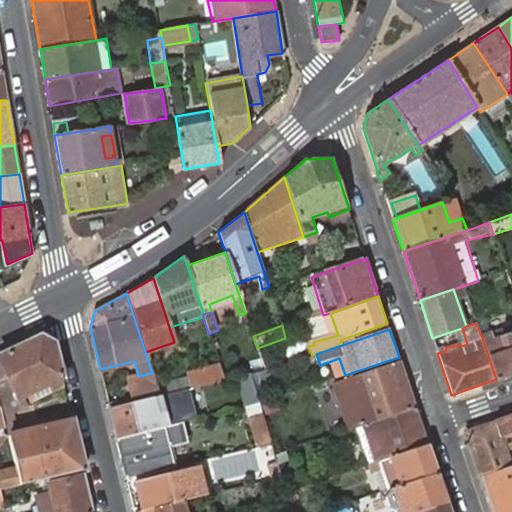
[(41,335),(0,354),(0,394),(4,412),(13,408),(24,404),(23,400),(20,392),(62,373),(55,344),(41,335)]
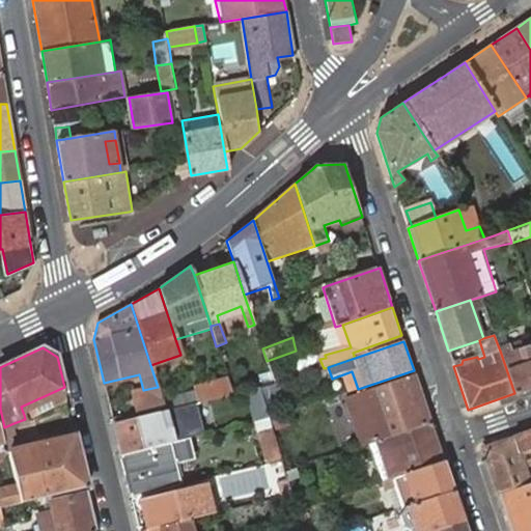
[(500,351),(514,393),(530,387),(530,348),(509,356),(507,348),(500,351)]
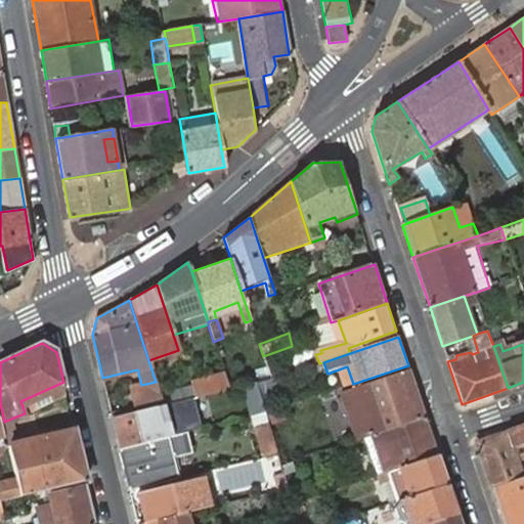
[(362,438),(372,435),(425,416),(409,368),(351,389),(341,394),(357,440),(362,438)]
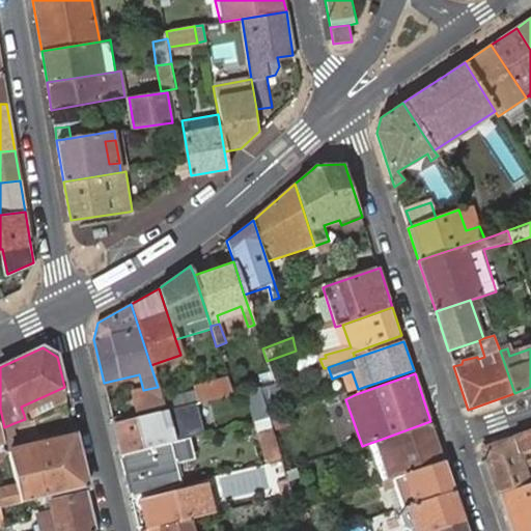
[(259,390),(263,400),(284,393),(281,383),(275,385),(259,390)]
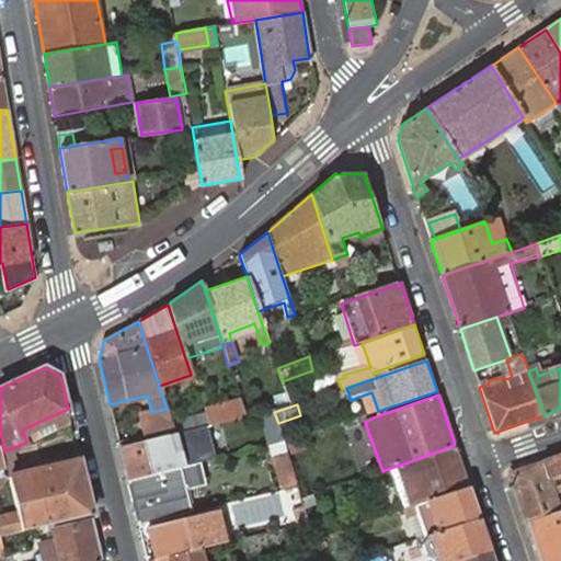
[(144,441),(174,432),(172,423),(167,409),(151,412),(137,416),(144,441)]
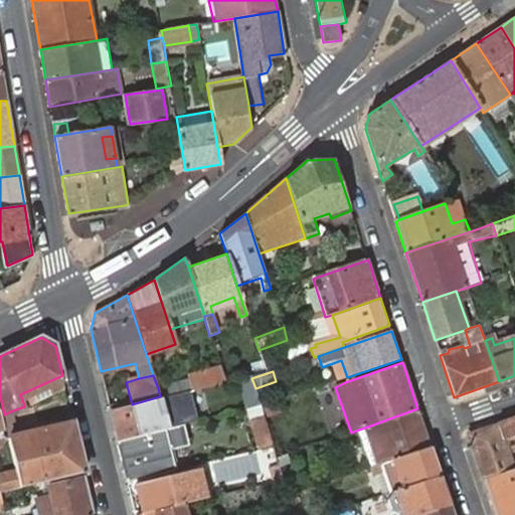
[(188,382),(191,392),(225,384),(222,375),(188,382)]
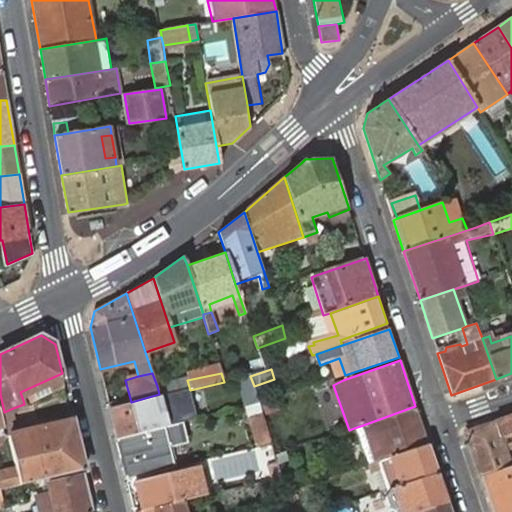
[(247,408),(259,404),(254,386),(250,376),(239,378),(247,408)]
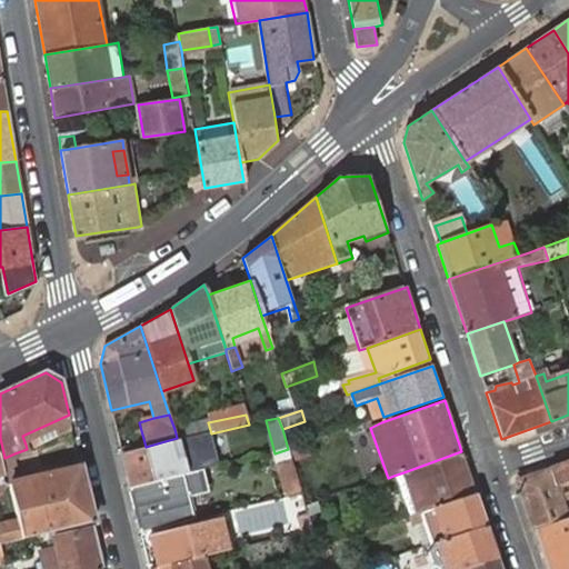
[(200,436),(211,433),(208,422),(207,420),(175,429),(177,438),(178,442),(200,436)]
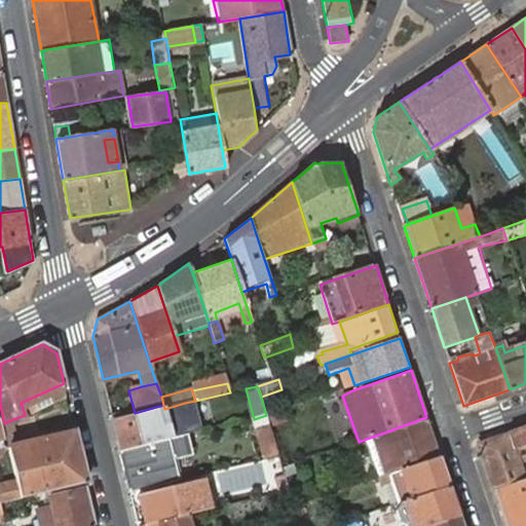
[(113,421),(120,451),(185,436),(184,429),(173,431),(167,414),(180,411),(186,410),(185,403),(164,409),(113,421)]
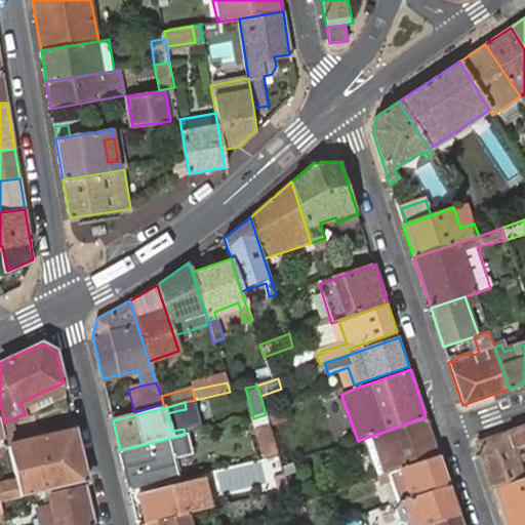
[(172,431),(184,429),(179,410),(167,413),(172,431)]
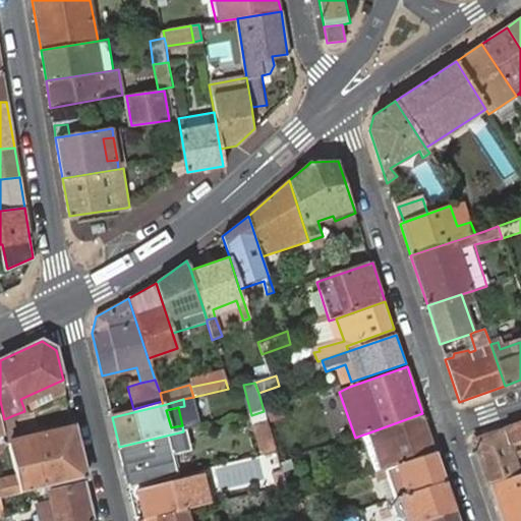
[(276,452),(264,411),(251,415),(261,456),(276,452)]
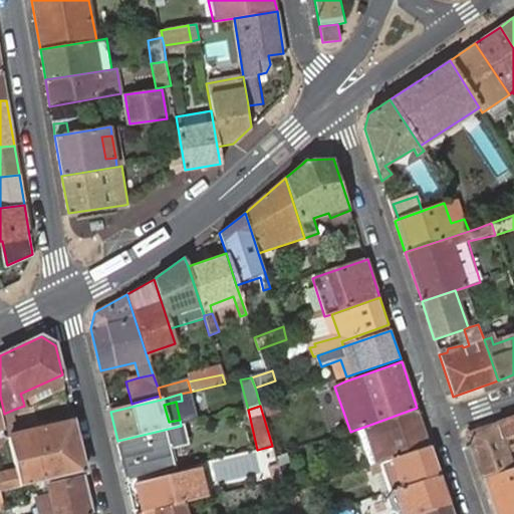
[(377,464),(430,447),(417,408),(364,427),(377,464)]
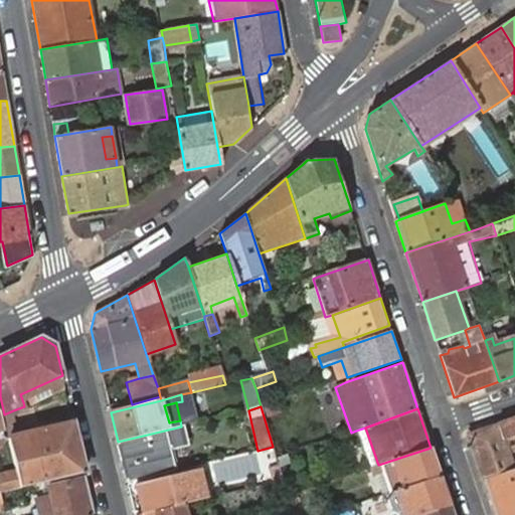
[(18,470),(22,487),(86,471),(73,422),(19,436),(13,410),(4,414),(18,470)]
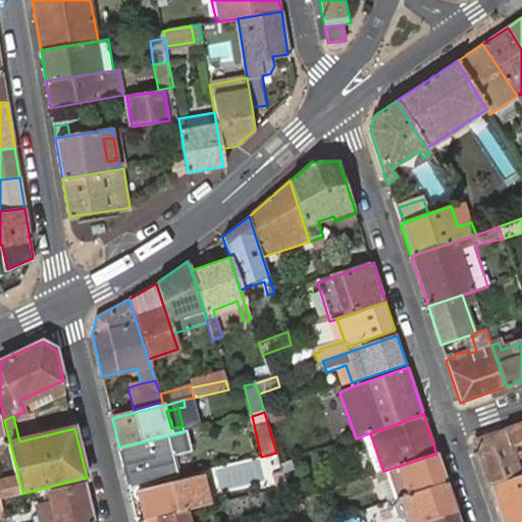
[(521,423),(473,440),(489,486),(521,476),(516,461),(521,455),(521,423)]
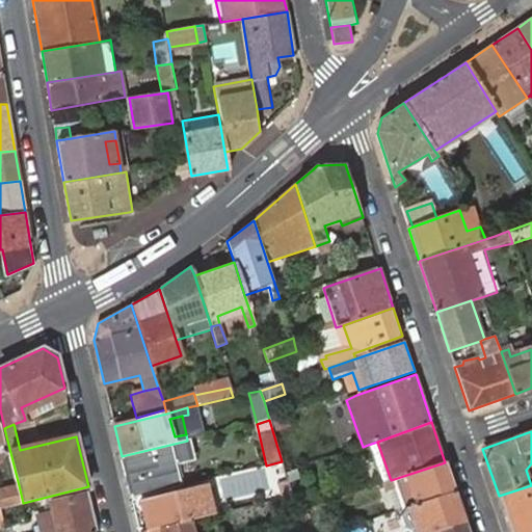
[(122,456),(131,498),(177,486),(171,464),(193,459),(189,440),(187,441),(122,456)]
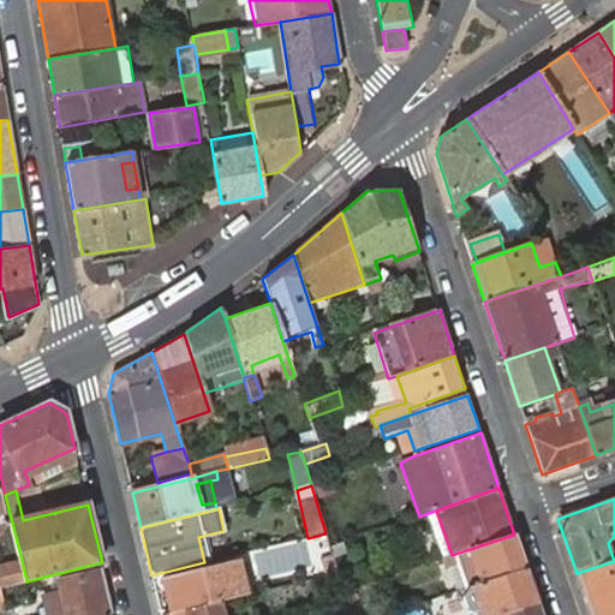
[(452,555),(436,511),(425,514),(441,559),(448,556),(452,555)]
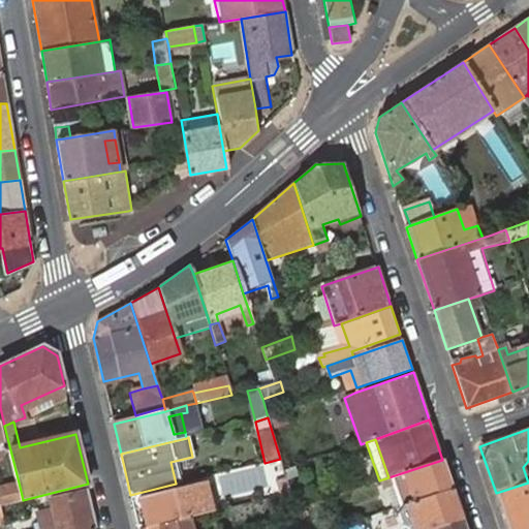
[(402,506),(452,489),(442,460),(389,477),(385,478),(389,488),(395,485),(402,506)]
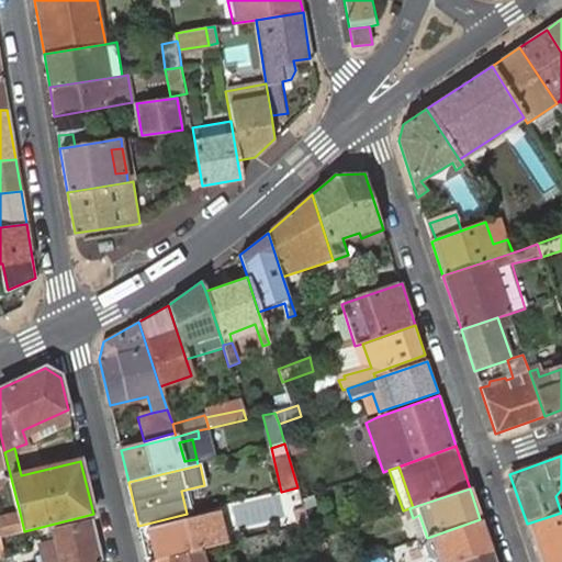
[(147,528),(156,559),(213,544),(228,541),(221,512),(147,528)]
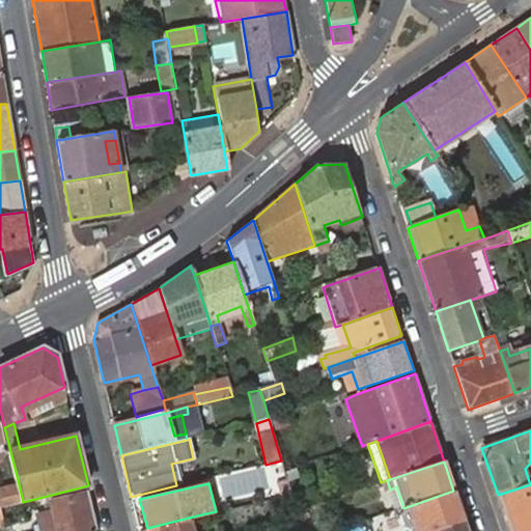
[(498,495),(510,530),(530,530),(530,483),(530,484),(498,495)]
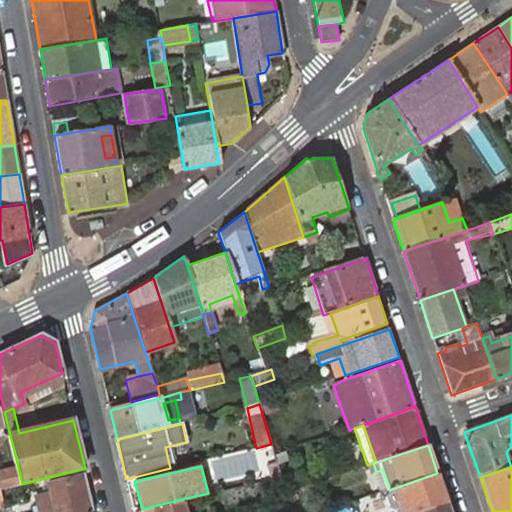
[(0,488),(22,484),(18,467),(0,470),(0,488)]
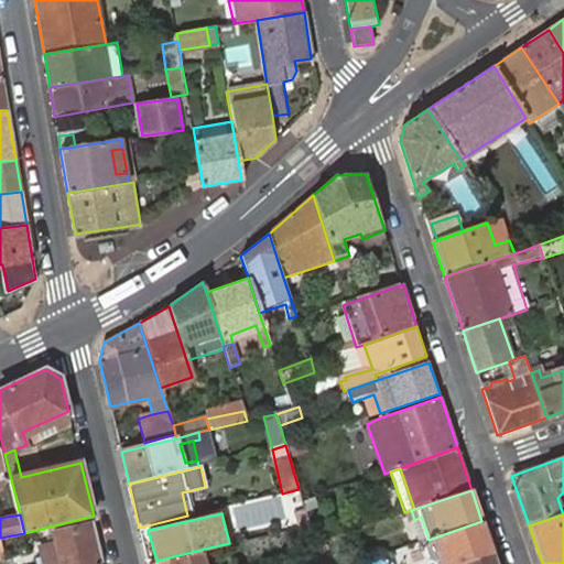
[(437,563),(457,563),(461,563),(492,553),(481,521),(429,540),(424,545),(427,561),(437,563)]
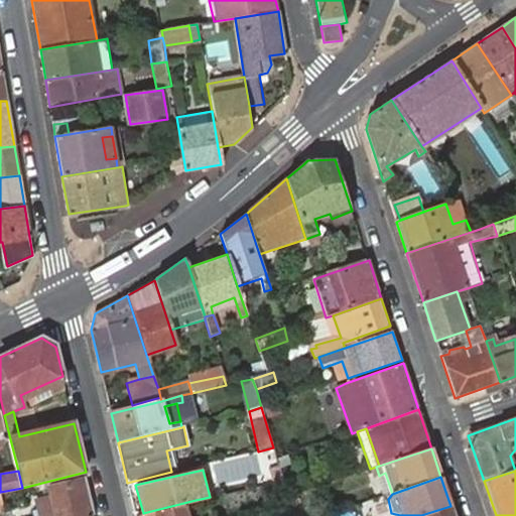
[(87,515),(89,515),(96,514),(88,478),(51,486),(54,496),(51,499),(39,501),(43,515),(87,515)]
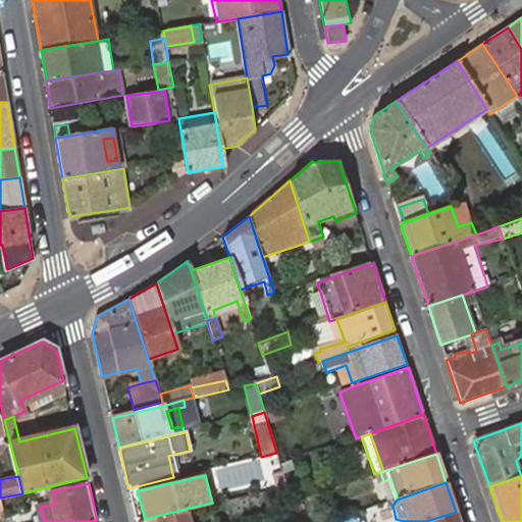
[(137,521),(191,521),(190,516),(200,514),(198,506),(145,519),(137,521)]
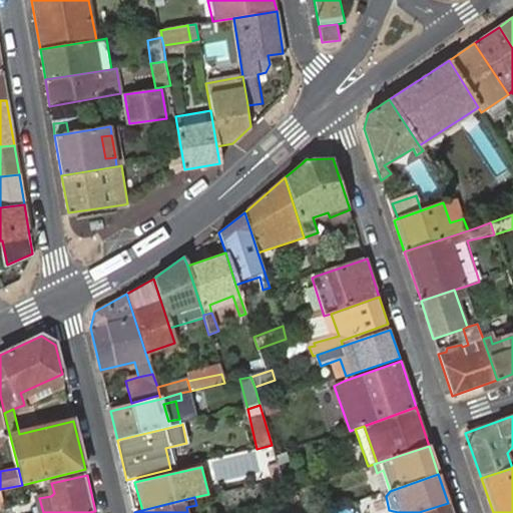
[(419,512),(451,512),(448,503),(419,512)]
